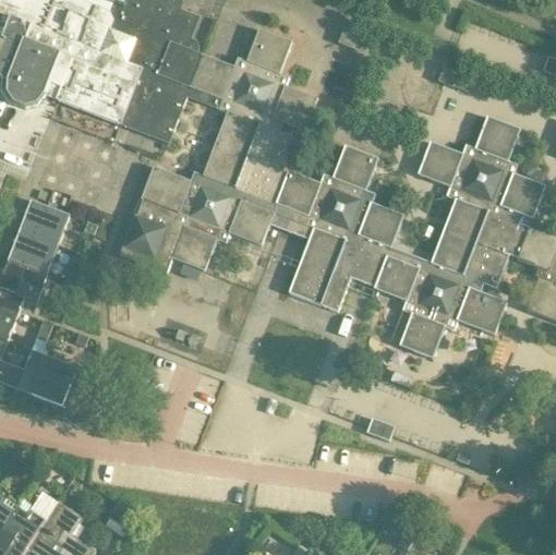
[(0,14),(9,17),(0,38),(10,43),(0,68),(0,80),(7,83),(5,95),(12,105),(24,109),(36,106),(46,94),(56,97),(55,100),(145,135),(167,144),(184,97),(225,112),(201,175),(192,171),(188,181),(150,167),(139,200),(141,201),(134,216),(132,215),(117,255),(165,274),(170,258),(202,272),(214,239),(224,243),(228,233),(260,245),(273,213),(312,228),(288,291),(278,288),(275,297),(238,282),(209,356),(177,342),(164,376),(244,407),(256,375),(289,387),(301,356),(311,359),(314,350),(347,362),(360,328),(337,321),(340,312),(353,317),(366,282),(375,286),(374,288),(406,300),(401,310),(410,313),(398,345),(431,358),(444,326),(452,329),(456,320),(493,334),(506,302),(479,291),(482,282),(494,288),(508,253),(516,255),(515,257),(536,266),(533,276),(536,277),(524,309),(555,321),(555,149),(555,154),(555,237),(519,222),(522,215),(532,218),(544,185),(512,173),(516,164),(506,160),(519,128),(485,115),(473,147),(463,144),(460,153),(428,141),(415,173),(447,186),(444,195),(454,200),(430,262),(390,246),(402,215),(370,203),(374,193),(365,190),(377,158),(343,145),(331,177),(323,173),(318,182),(287,170),(286,173),(278,170),(291,135),(279,131),(282,122),(303,131),(316,98),(285,85),(288,76),(278,73),(290,40),(257,28),(245,60),(236,57),(232,65),(186,48),(198,16),(176,8),(177,4),(174,0),(0,0),(0,14)]
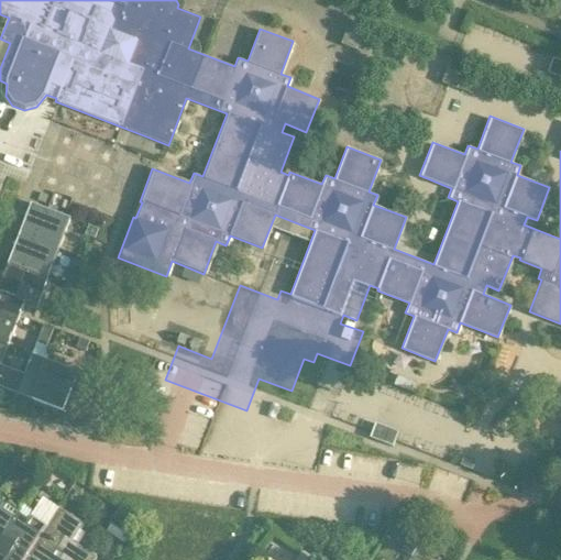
[(0,68),(10,43),(0,39),(9,18),(0,14),(0,68)]
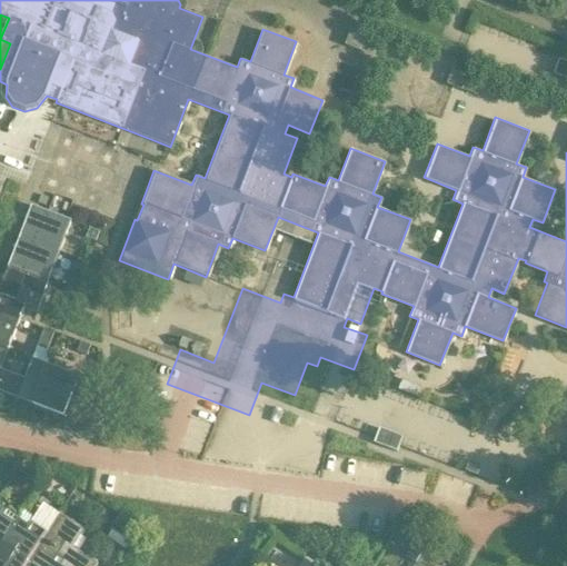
[(342,42),(358,48),(364,33),(349,28),(342,42)]
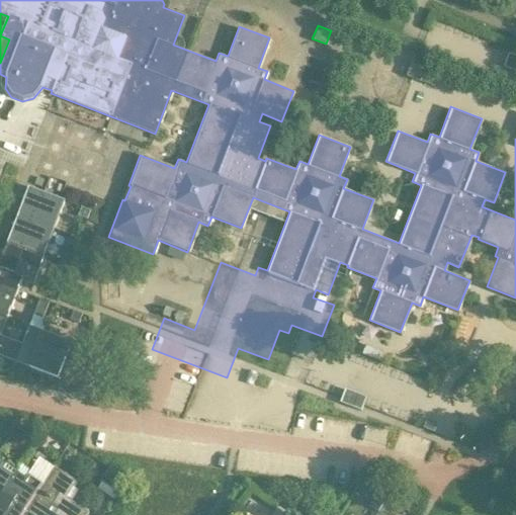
[(515,67),(515,55),(507,52),(502,66),(515,70),(515,67)]
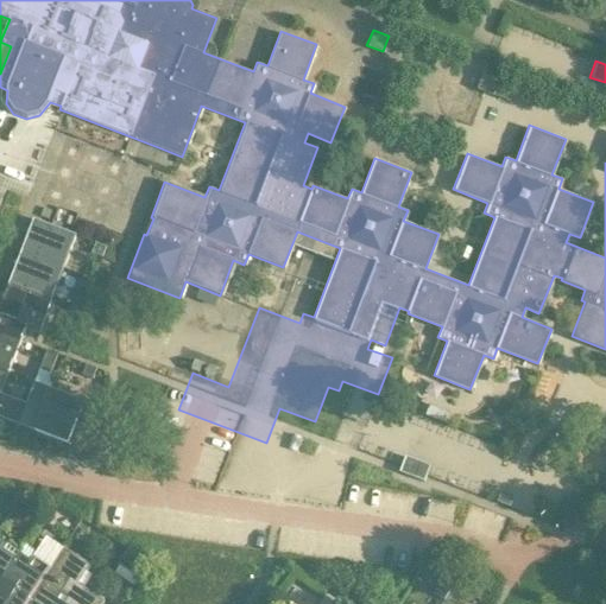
[(483,71),(475,87),(491,94),(498,77),(483,71)]
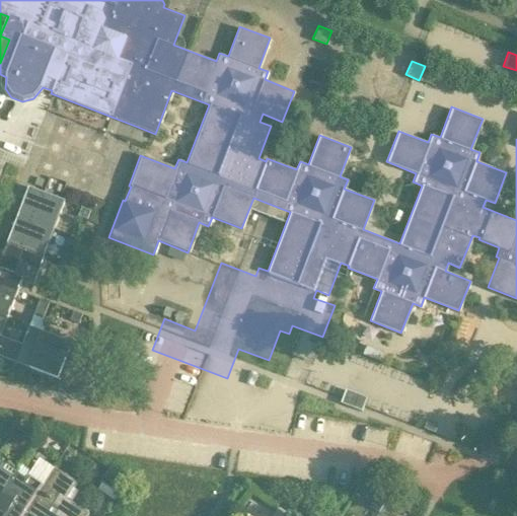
[(425,69),(421,80),(432,85),(436,74),(425,69)]
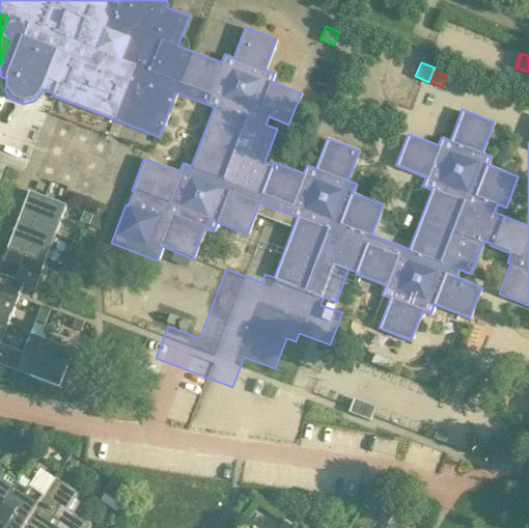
[(17,220),(54,234),(65,205),(28,191),(17,220)]
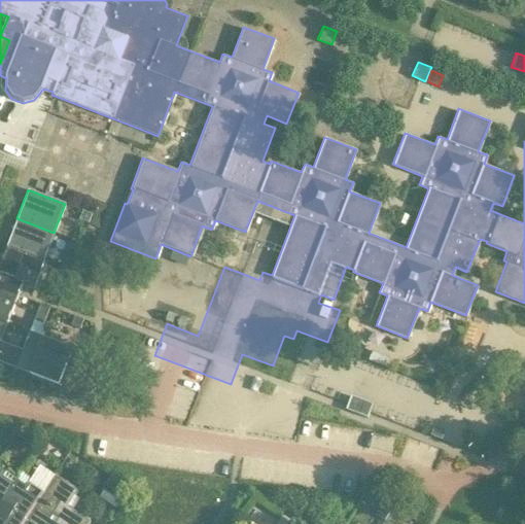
[(86,221),(90,212),(80,209),(77,217),(86,221)]
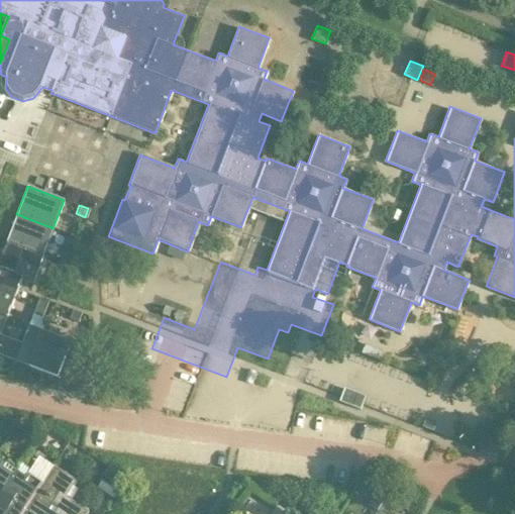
[(42,254),(53,228),(16,214),(6,240),(42,254)]
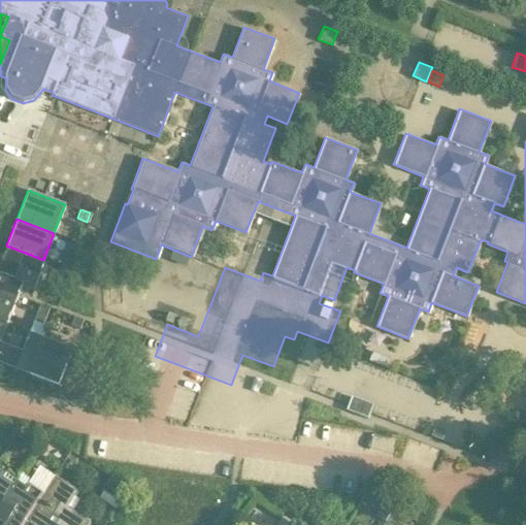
[(79,240),(70,236),(67,247),(76,250),(79,240)]
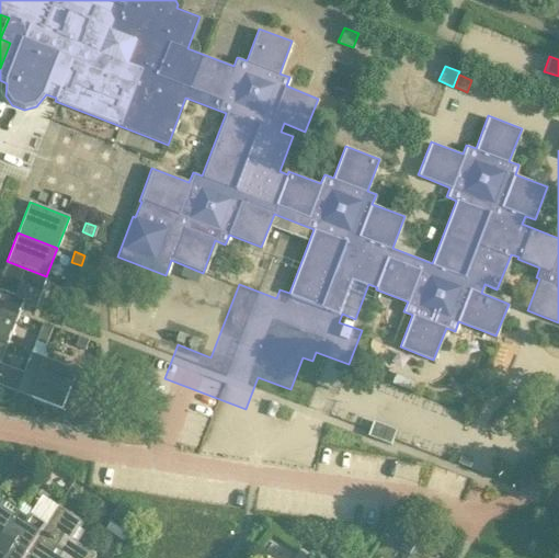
[(0,317),(13,322),(22,303),(34,307),(46,276),(7,261),(0,277),(0,317)]
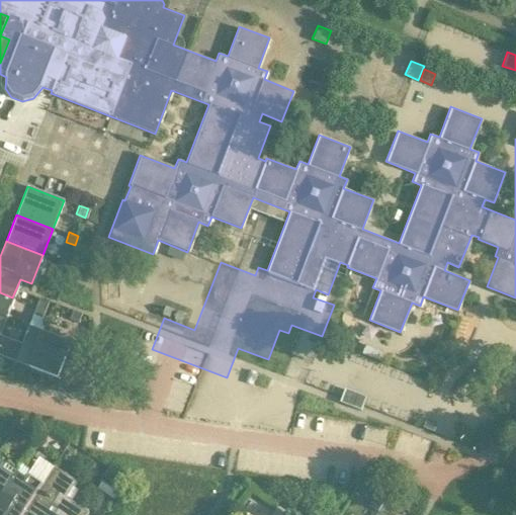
[(67,263),(59,260),(56,268),(64,272),(67,263)]
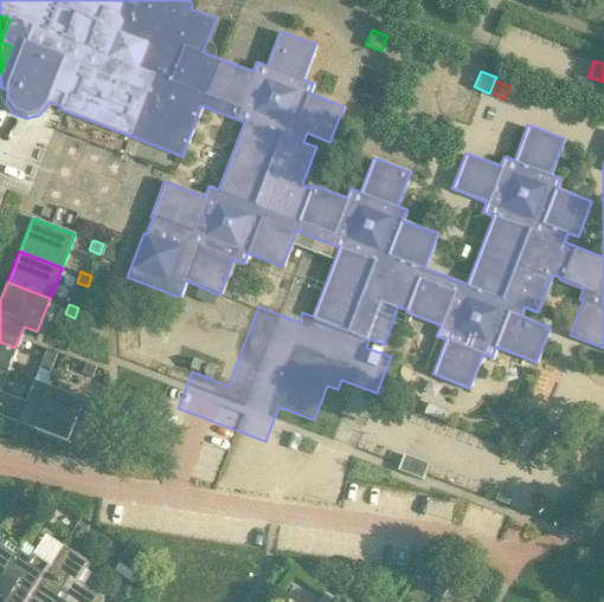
[(0,368),(6,370),(14,348),(0,342),(0,368)]
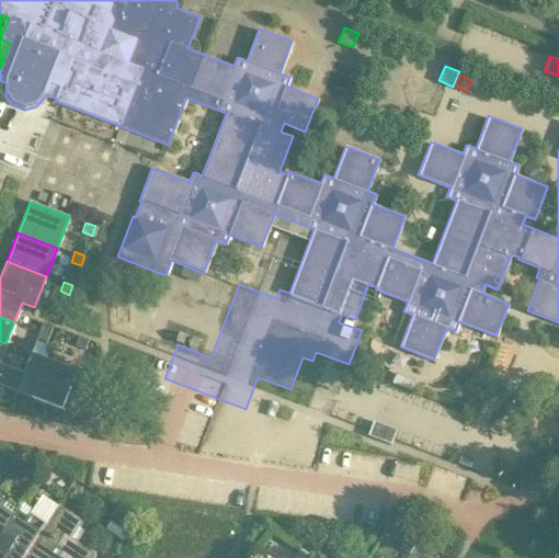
[(36,332),(47,336),(50,327),(41,322),(36,332)]
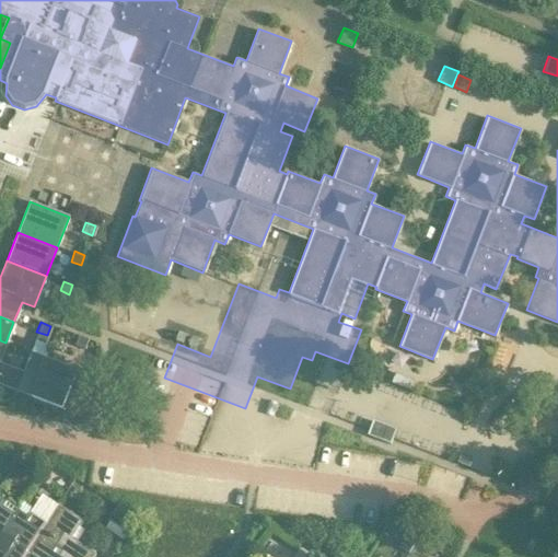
[(47,335),(36,332),(33,340),(43,345),(47,335)]
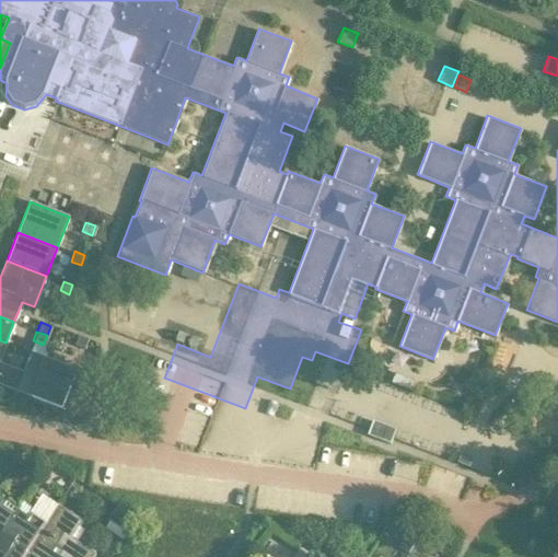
[(83,347),(86,338),(77,334),(73,344),(83,347)]
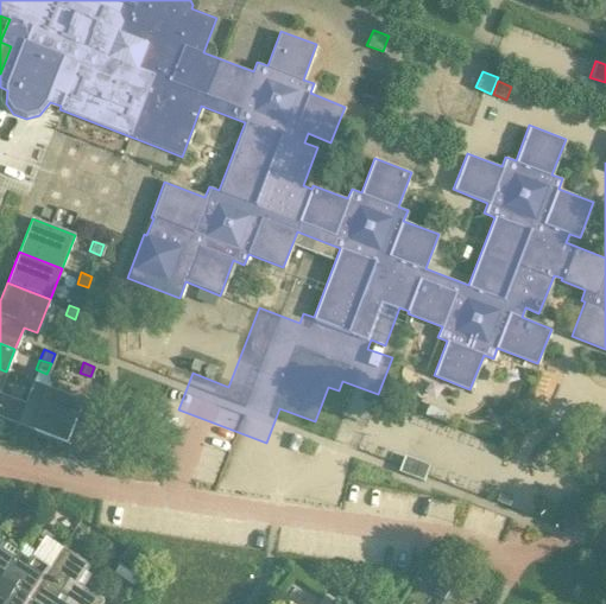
[(0,387),(6,372),(0,369),(0,417),(32,430),(49,388),(32,381),(24,402),(0,394),(0,387)]
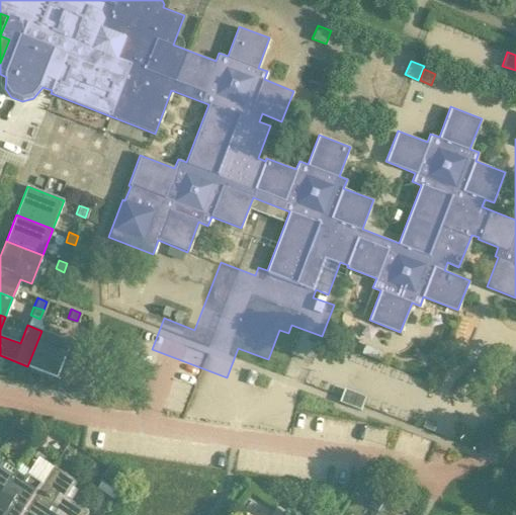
[(69,341),(41,331),(27,366),(56,377),(69,341)]
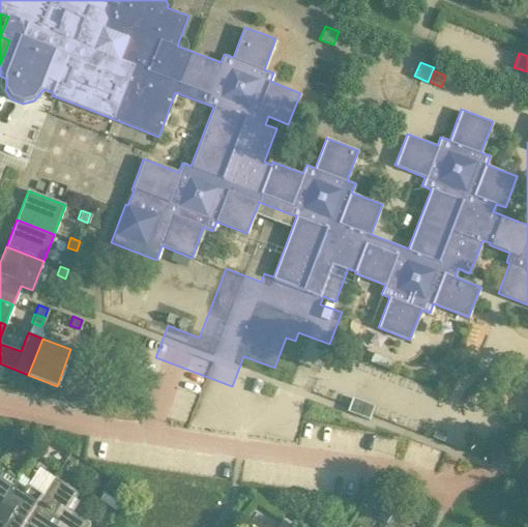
[(480,382),(495,387),(500,374),(487,369),(480,382)]
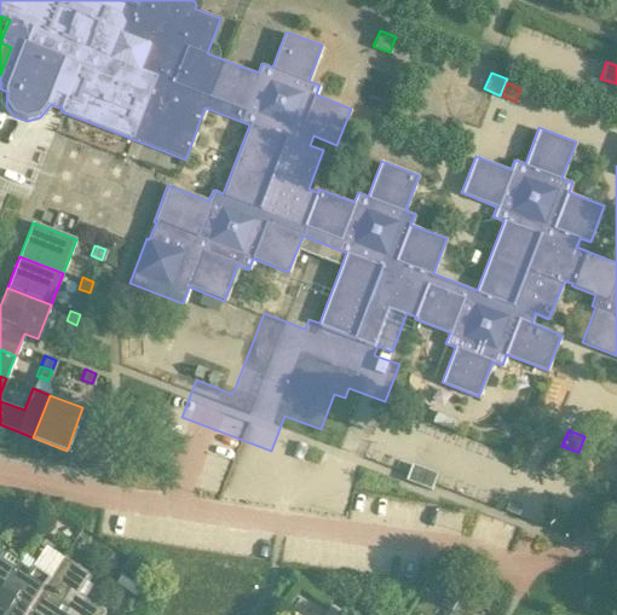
[(537,469),(543,481),(560,473),(553,460),(537,469)]
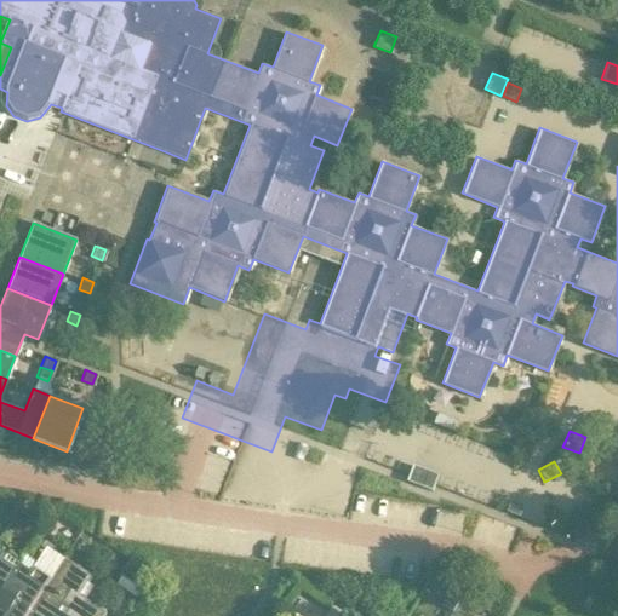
[(405,479),(430,489),(436,472),(411,464),(405,479)]
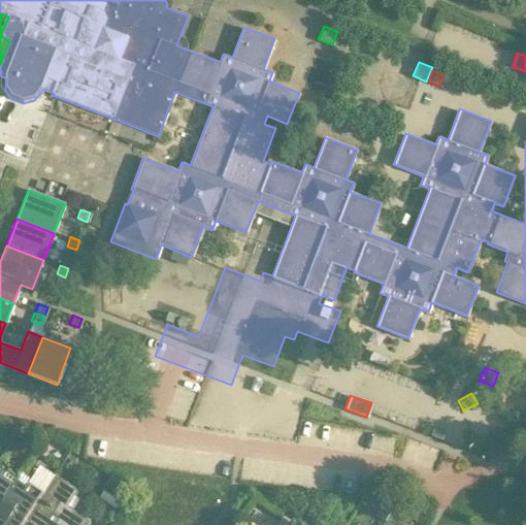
[(0,504),(21,472),(0,459),(0,504)]
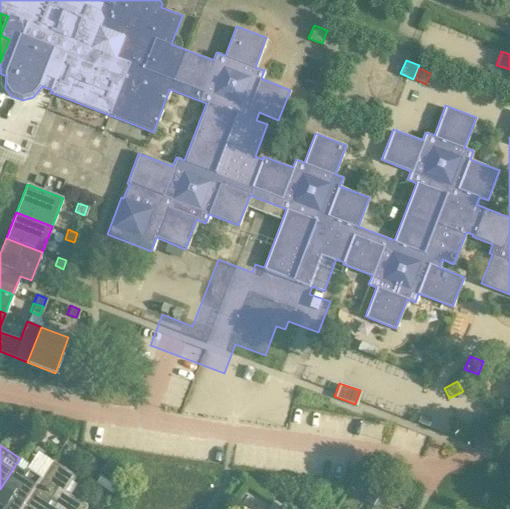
[(36,468),(20,458),(0,489),(0,508),(19,508),(40,478),(33,473),(36,468)]
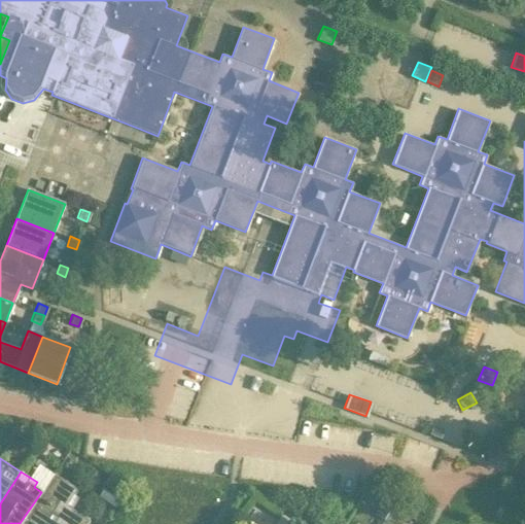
[(83,523),(88,519),(66,504),(77,488),(54,473),(41,492),(20,523),(83,523)]
